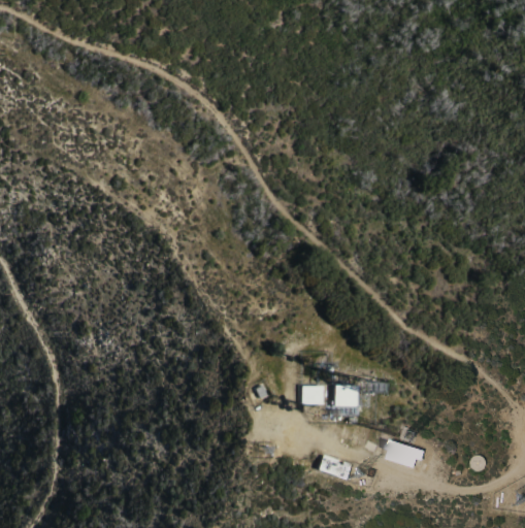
[(267,395),(259,398),(255,388),(263,385),(267,395)]
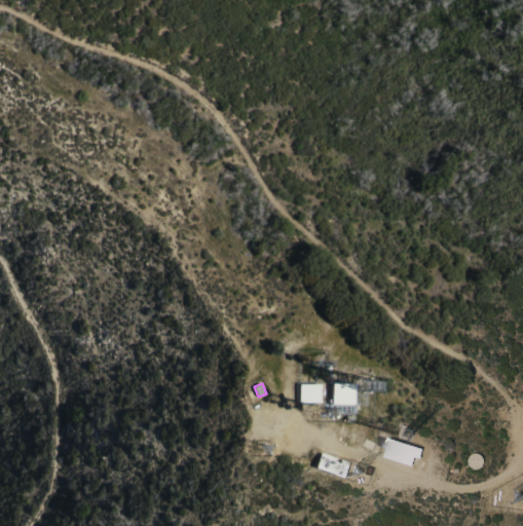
[(356,383),(356,414),(333,414),(333,403),(331,403),(331,399),(333,400),(333,383),(356,383)]
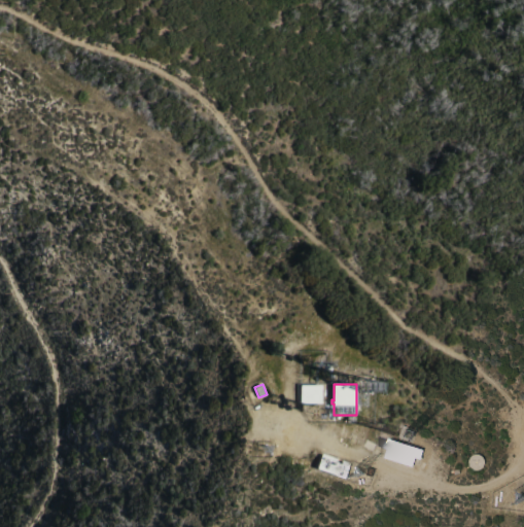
[(302,385),(322,385),(322,402),(302,403),(302,385)]
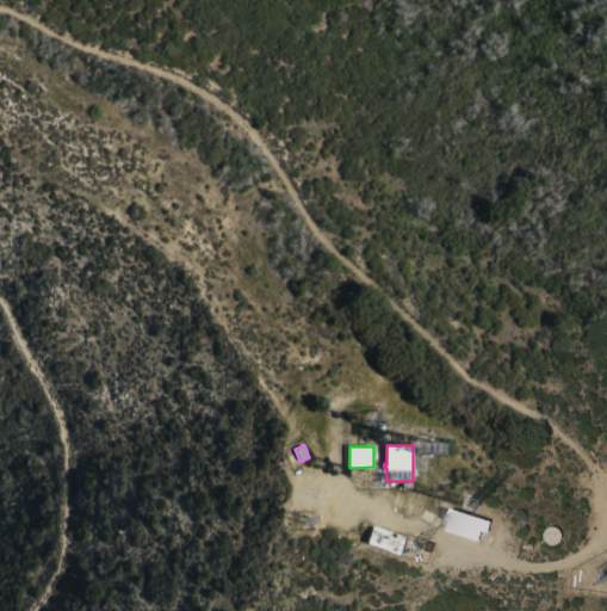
[(496,523),(493,534),(485,531),(483,542),(446,530),(450,520),(447,519),(451,508),(496,523)]
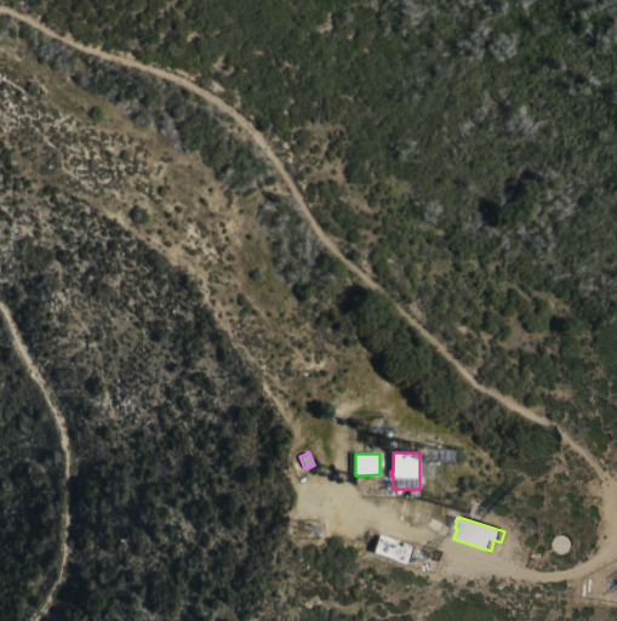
[(373,552),(380,535),(398,541),(398,542),(399,542),(398,545),(403,546),(403,542),(415,547),(409,564),(373,552)]
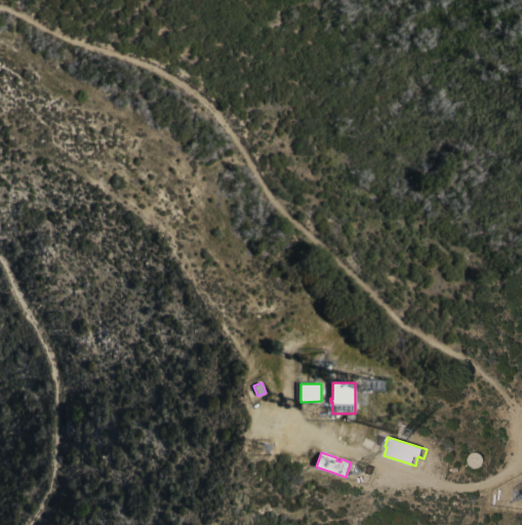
[(475,469),(473,468),(471,467),(469,465),(468,461),(468,459),(469,456),(470,454),(472,453),(475,452),(477,452),(479,453),(481,454),(483,456),(484,458),(484,461),(483,463),(482,466),(480,468),(478,469),(475,469)]
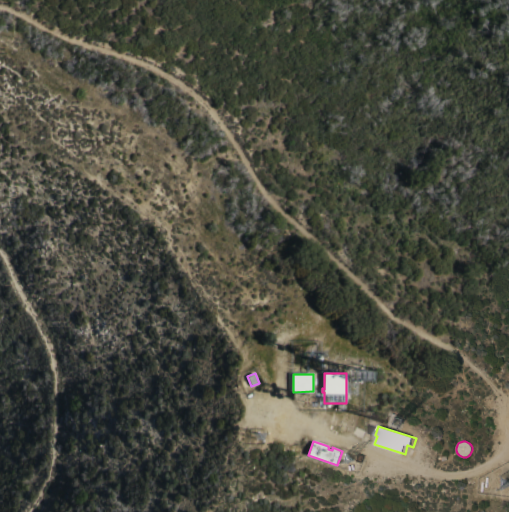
All buildings are outlined.
